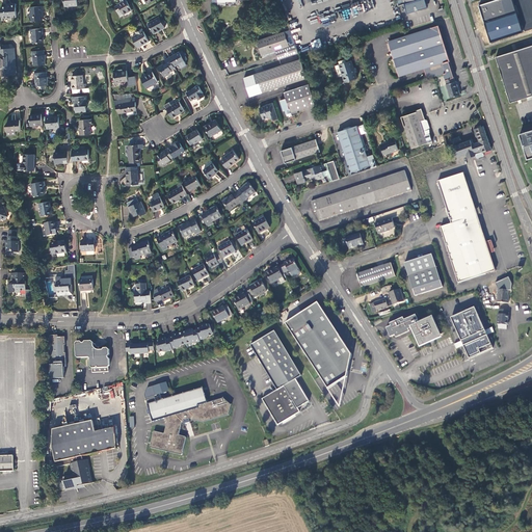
[(120,0),(122,3),(118,5),(120,8),(116,10),(121,17),(132,10),(126,0),(120,0)]
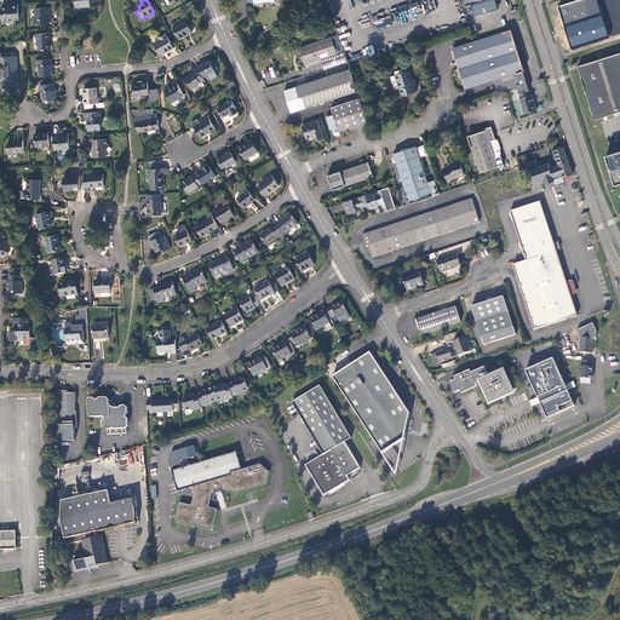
[(419,0),(420,1),(408,5),(412,17),(437,11),(434,0),(419,0)]
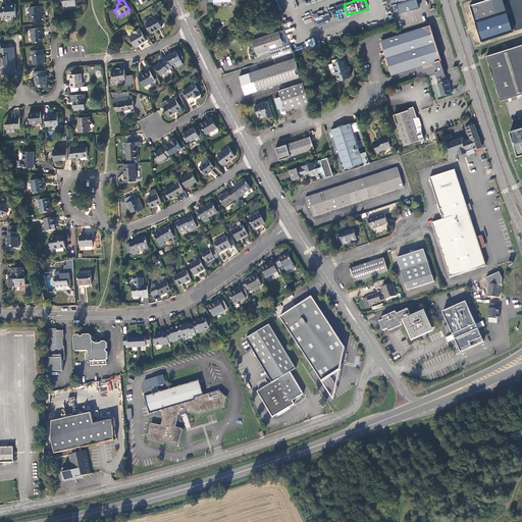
[(417,0),(413,0),(396,5),(400,15),(420,9),(417,0)]
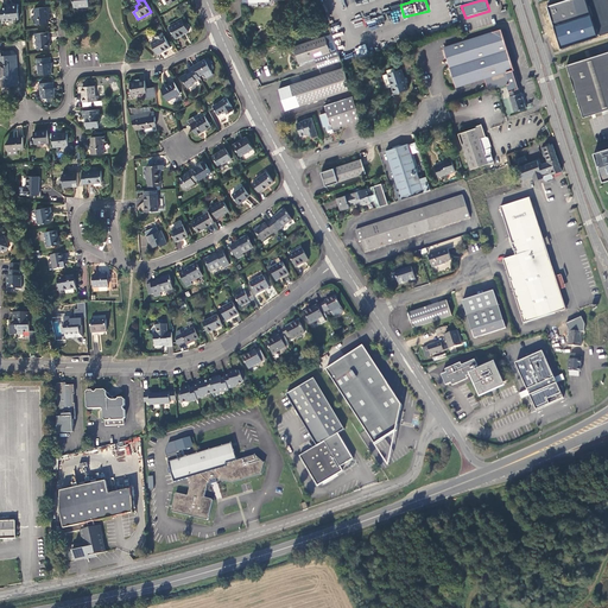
[(580,19),(572,0),(570,0),(546,7),(553,29),(580,19)]
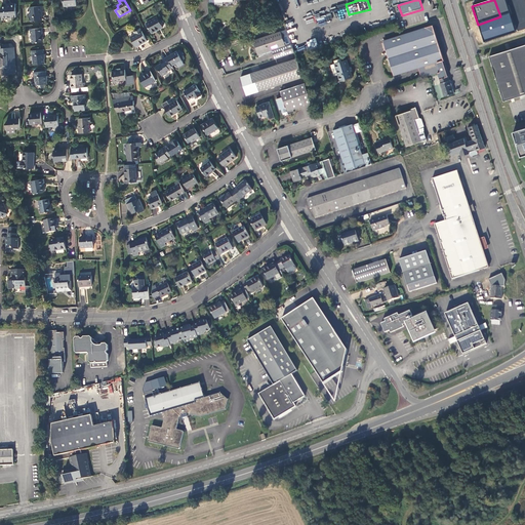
[(3,7),(2,7),(3,17),(8,16),(9,17),(11,17),(13,16),(16,16),(15,3),(10,3),(10,4),(9,4),(9,5),(7,6),(3,6),(3,7)]
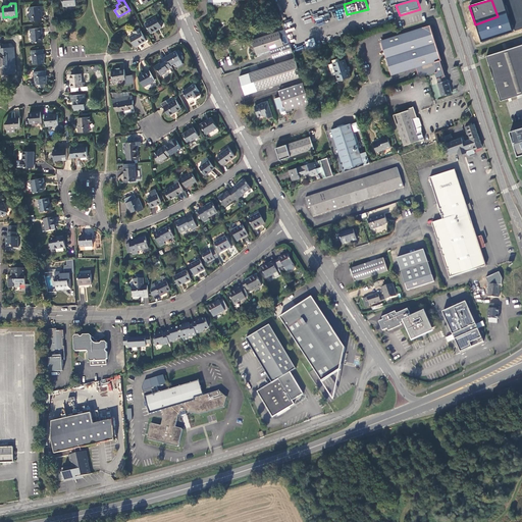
[(42,15),(41,6),(30,7),(31,14),(29,15),(30,20),(42,19),(41,15),(42,15)]
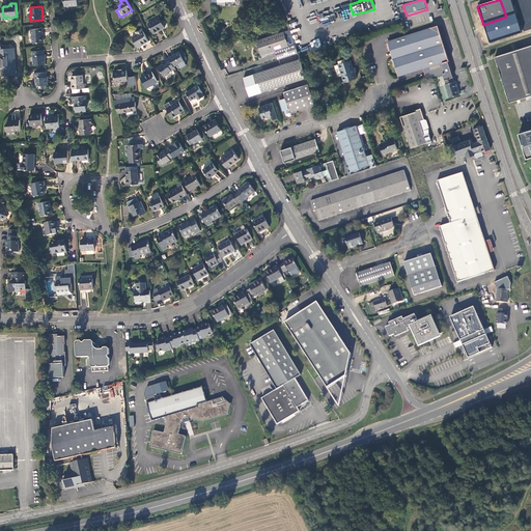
[(154,33),(165,27),(160,17),(148,23),(154,33)]
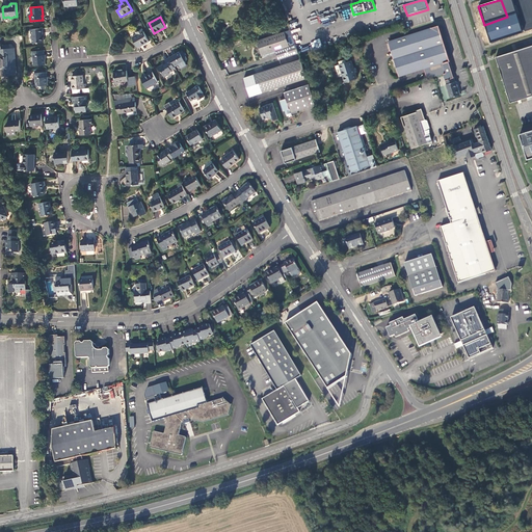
[(431,28),(388,42),(389,47),(393,58),(398,77),(399,78),(424,70),(427,79),(443,75),(446,74),(443,64),(449,62),(450,61),(446,49),(443,37),(439,26),(431,28)]
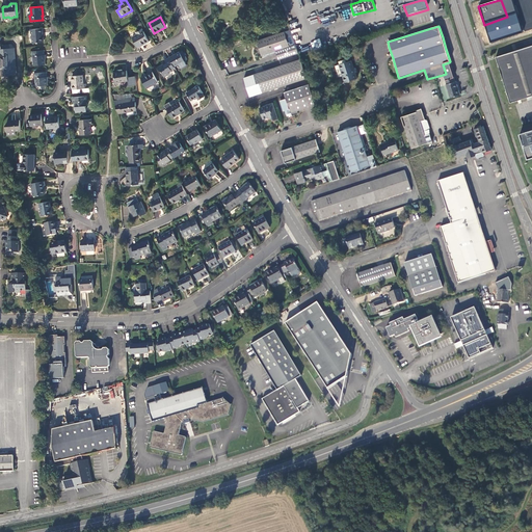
[(32,33),(33,43),(44,42),(43,33),(43,32),(43,28),(30,29),(31,33),(32,33)]
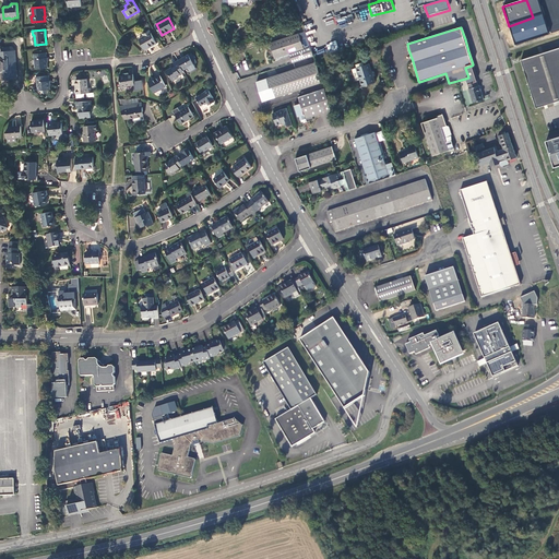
[(290,54),(294,62),(314,56),(306,32),(298,34),(285,38),(271,43),(276,58),(290,54)]
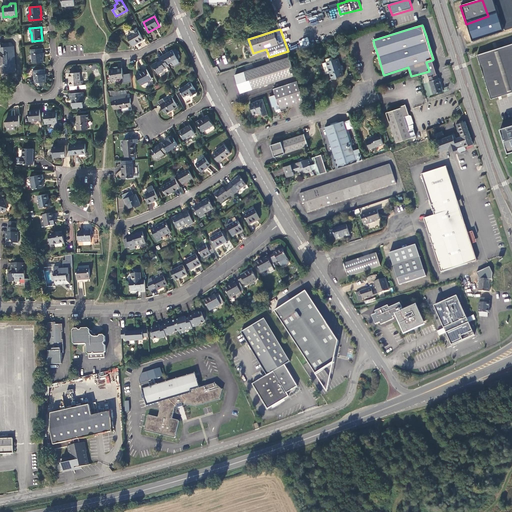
[(132,34),(127,36),(133,46),(144,40),(138,30),(132,34)]
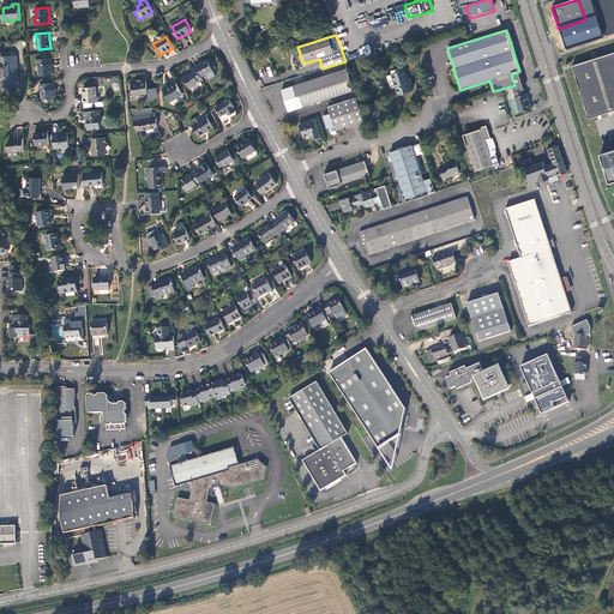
[(369,46),(359,48),(361,56),(372,54),(369,46)]
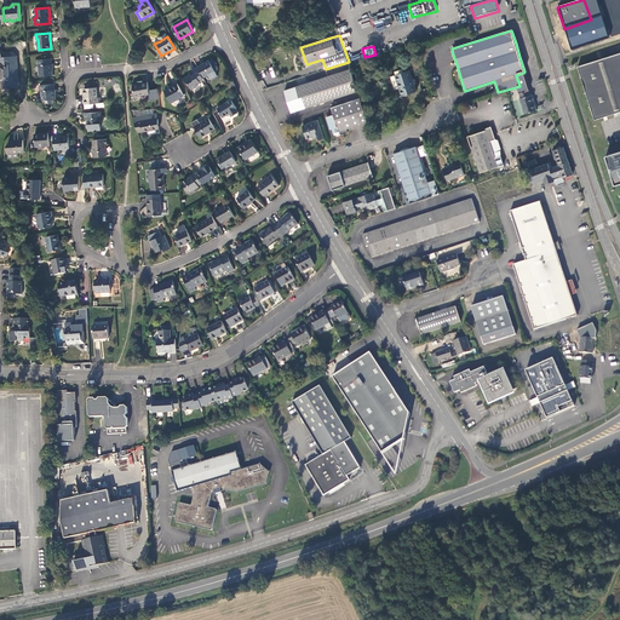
[(619,53),(602,59),(578,68),(578,69),(595,121),(619,113),(619,53)]
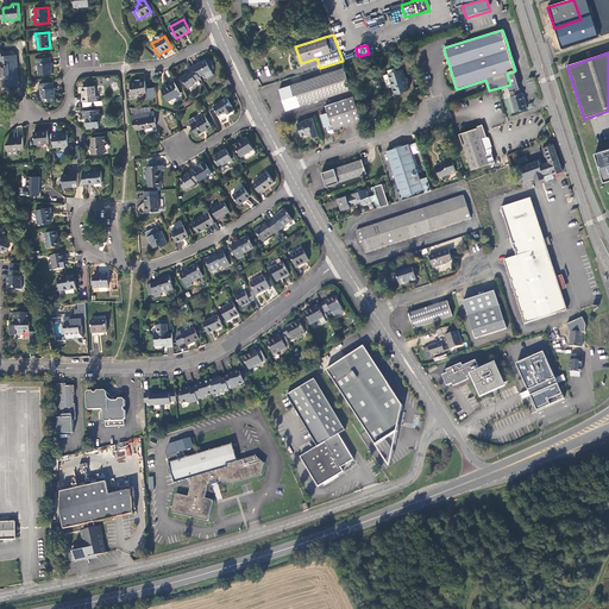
[(2,80),(2,87),(11,87),(16,87),(17,86),(16,79),(19,79),(17,55),(0,56),(1,64),(0,64),(1,80),(2,80)]
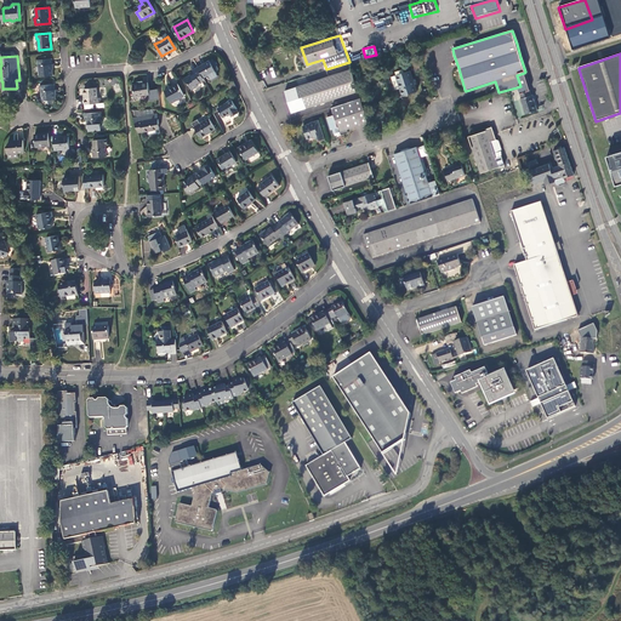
[(421,70),(416,56),(410,58),(414,72),(421,70)]
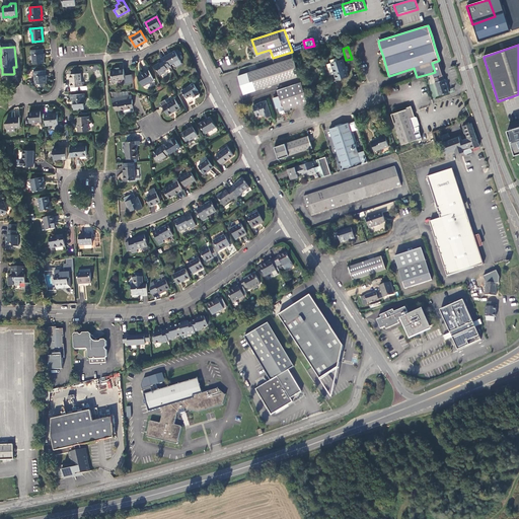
[(34,64),(45,63),(44,54),(44,55),(43,50),(30,51),(31,56),(33,56),(34,64)]
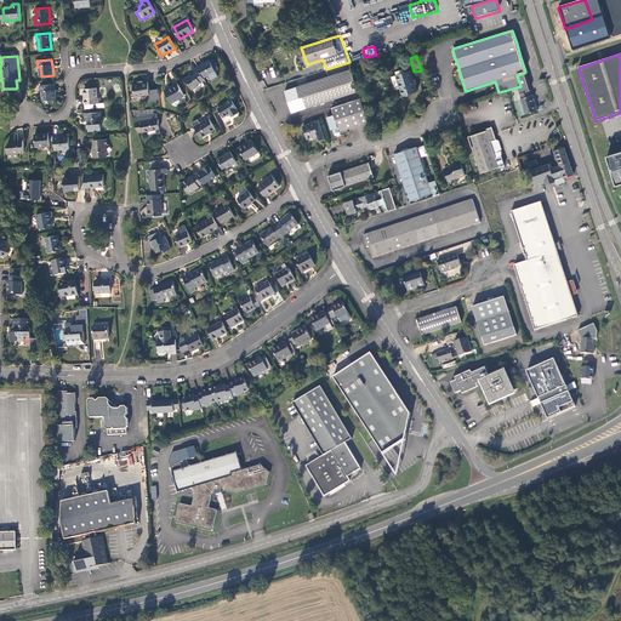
[(216,64),(214,60),(198,68),(204,78),(209,75),(216,72),(212,66),(216,64)]
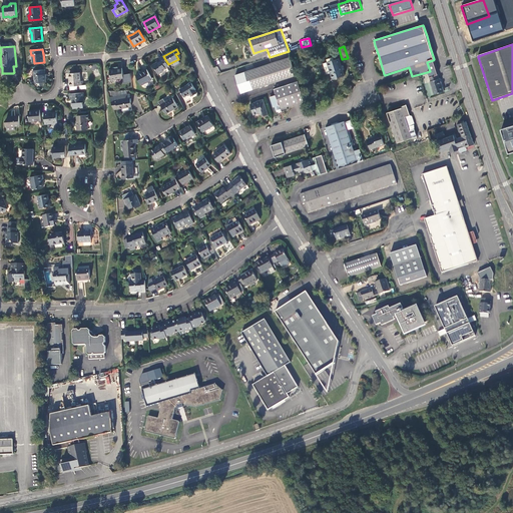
[(168,64),(163,56),(159,58),(160,60),(153,65),(158,74),(163,71),(162,70),(169,66),(168,64)]
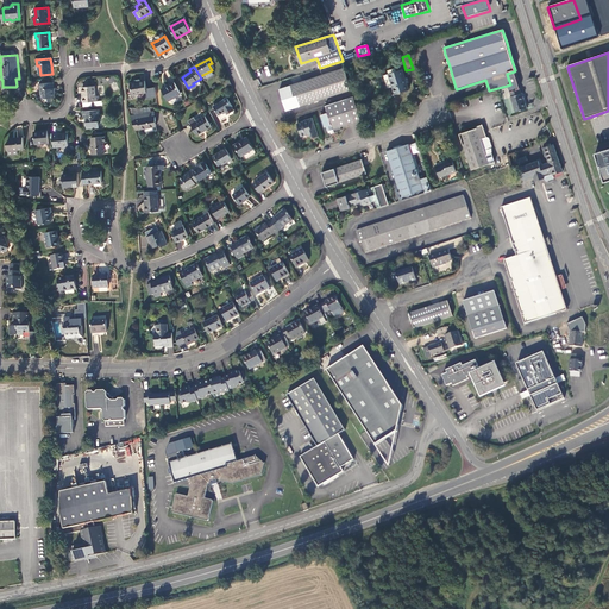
[(287,111),(352,89),(345,68),(280,89),(287,111)]
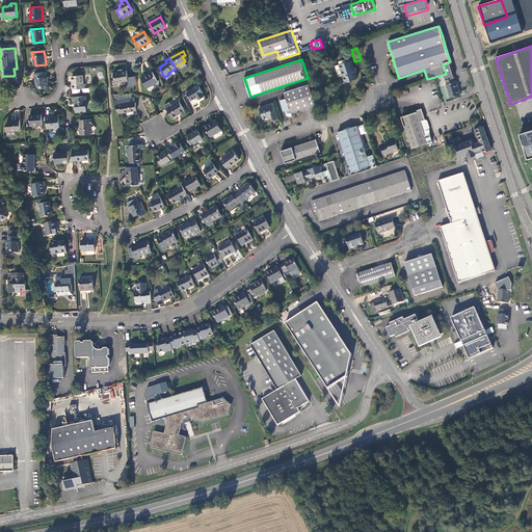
[(341,83),(357,78),(352,61),(336,67),(341,83)]
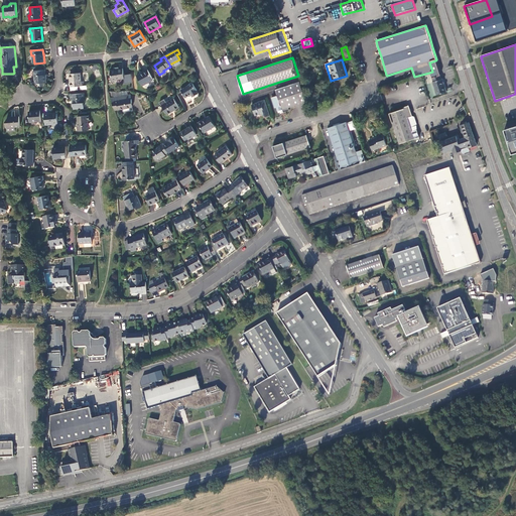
[(435,60),(429,62),(432,72),(429,73),(430,74),(431,80),(440,76),(435,60)]
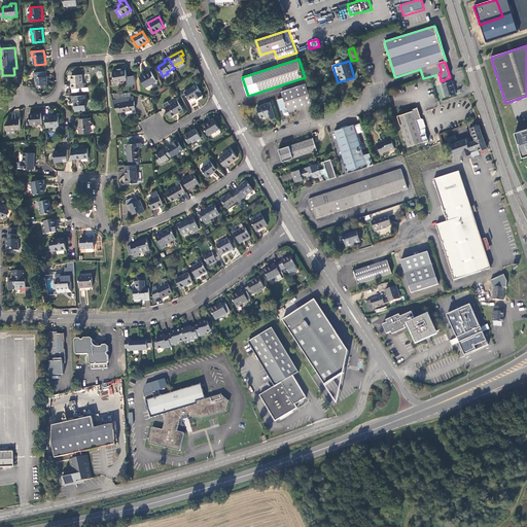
[(114,82),(128,80),(126,71),(118,72),(118,71),(113,72),(114,82)]
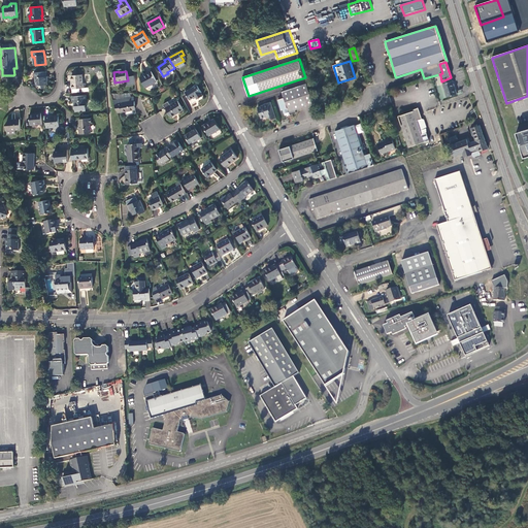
[(146,88),(157,81),(152,71),(140,77),(146,88)]
